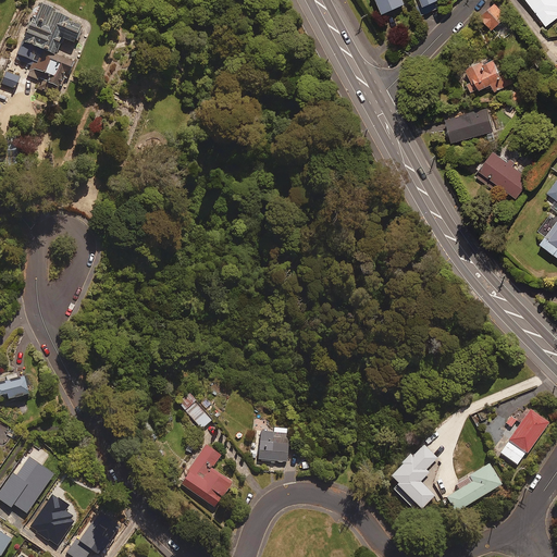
[(407,9),(403,0),(376,0),(385,17),(407,9)]
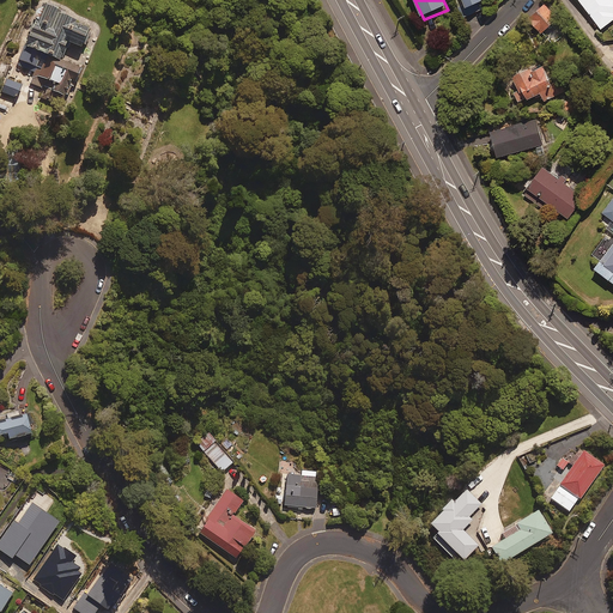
[(462,0),(463,1),(457,5),(462,16),(486,5),(483,0),(462,0)]
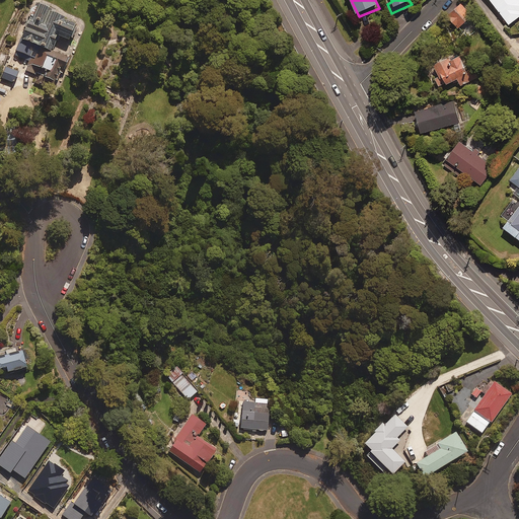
[(471,14),(460,0),(458,0),(445,11),(457,25),(471,14)]
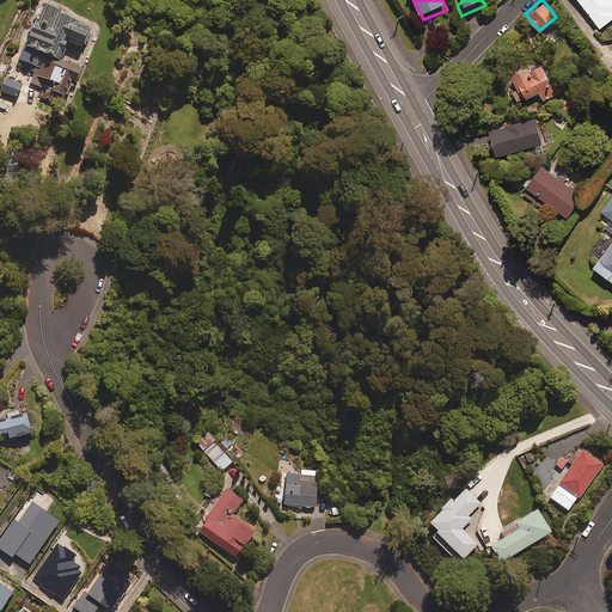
[(611,10),(611,0),(579,0),(599,26),(611,17),(611,12),(611,11),(611,10)]
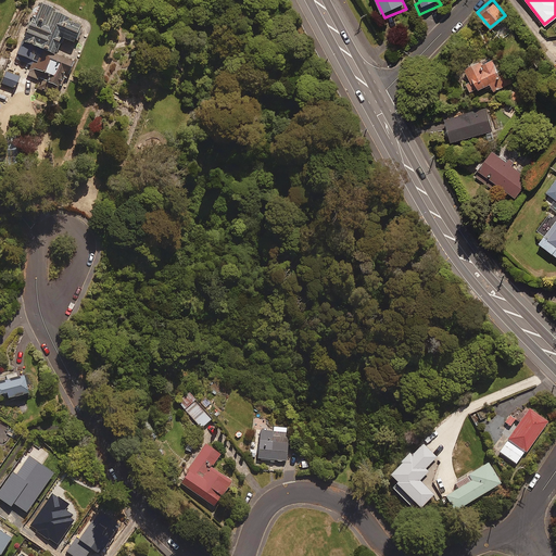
[(38,1),(25,38),(16,59),(30,64),(27,74),(59,87),(67,65),(72,67),(74,61),(54,53),(57,50),(54,49),(60,36),(75,42),(80,26),(64,21),(65,16),(54,12),(55,8),(38,1)]
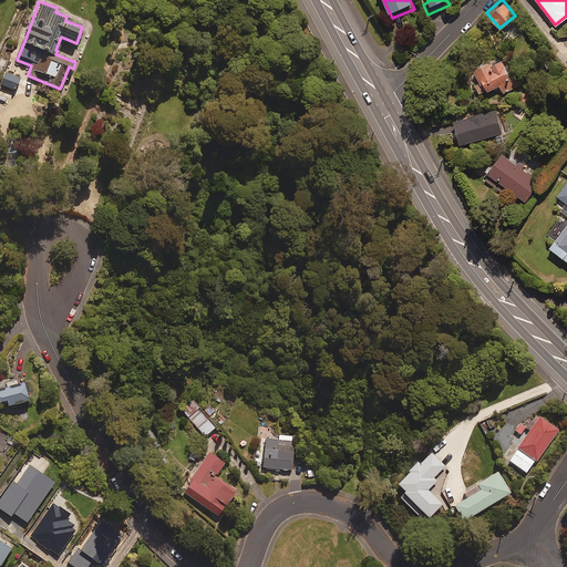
[(509,75),(502,57),(490,62),(487,58),(473,63),(480,80),(474,82),(477,92),(498,83),(503,92),(519,85),(514,73),(509,75)]
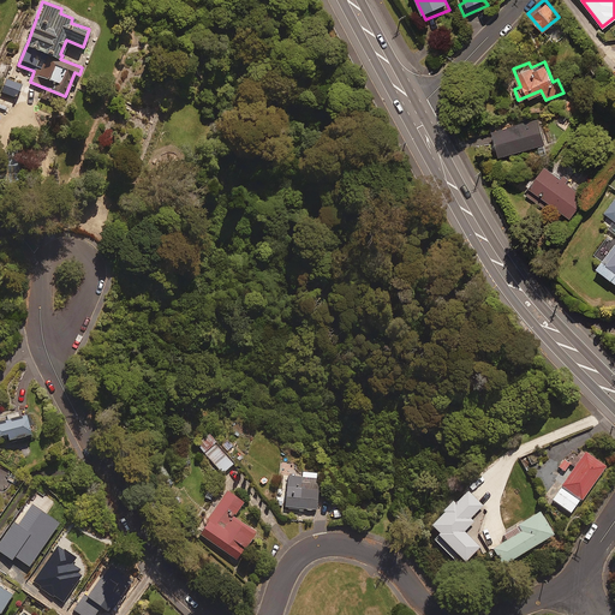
[(27,83),(6,75),(0,90),(0,91),(19,100),(27,83)]
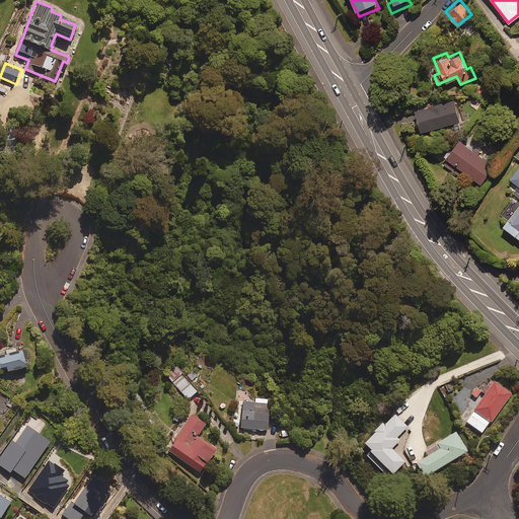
[(458,121),(453,98),(415,107),(420,130),(458,121)]
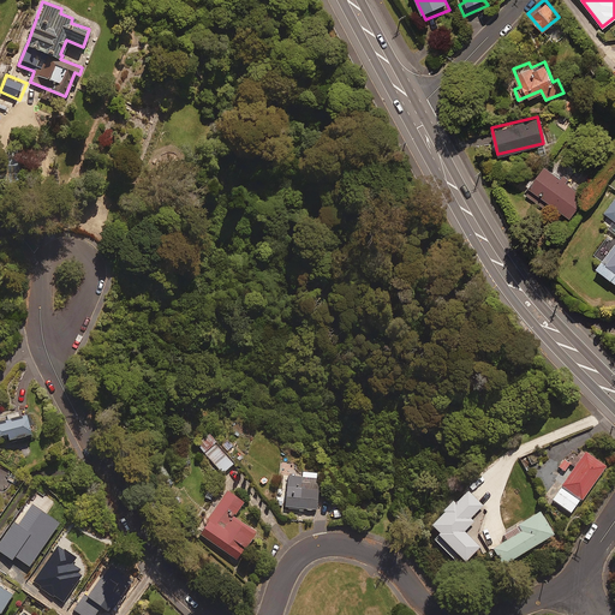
[(561,173),(557,178),(541,166),(526,185),(530,187),(525,195),(543,207),(548,202),(568,216),(584,196),(565,183),(568,178),(561,173)]
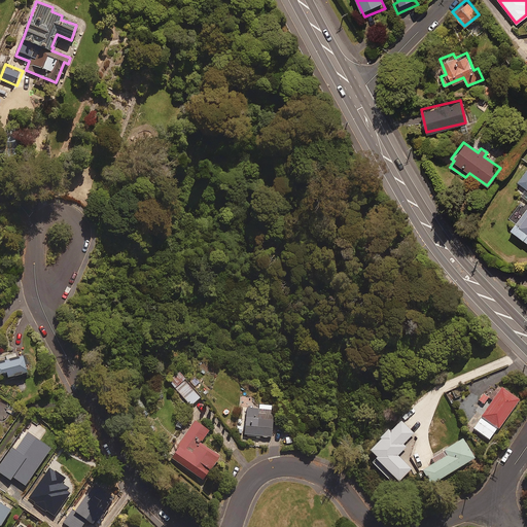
[(526,207),(512,225),(526,239),(526,207)]
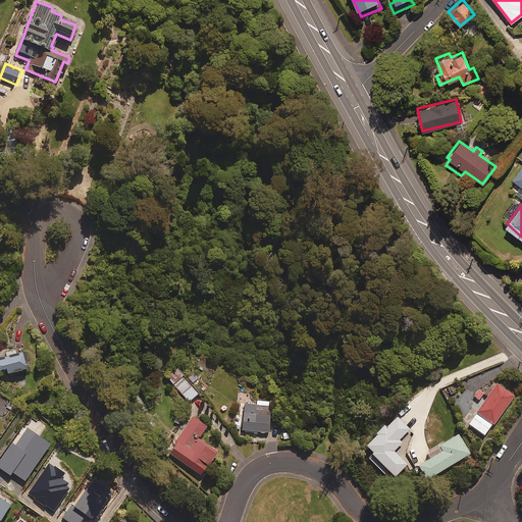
[(0,371),(28,366),(23,349),(0,354),(0,371)]
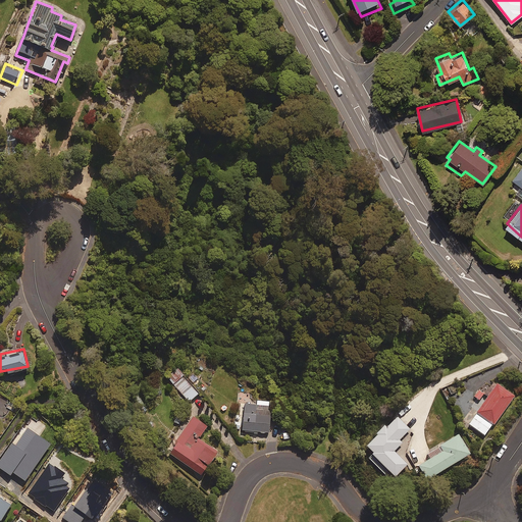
[(185,374),(174,384),(189,401),(200,390),(185,374)]
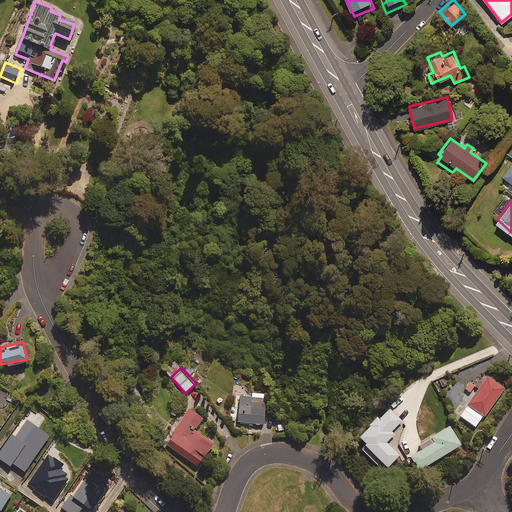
[(503,387),(483,373),(474,385),(478,388),(458,414),(474,427),(503,387)]
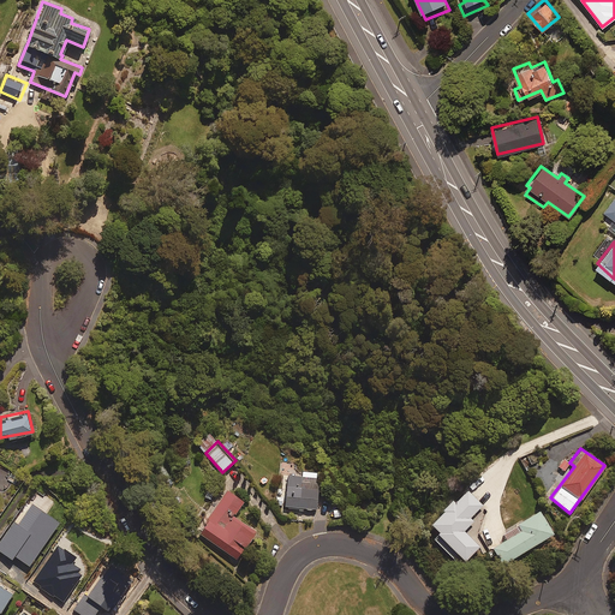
[(562,458),(555,467),(563,473),(571,465),(562,458)]
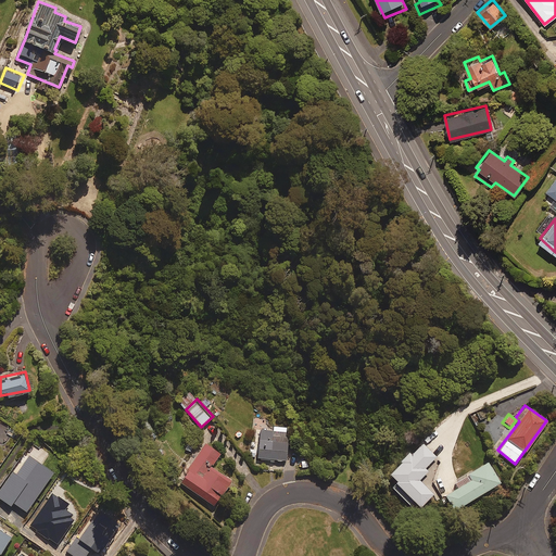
[(288,427),(272,426),(272,431),(258,430),(256,458),(285,460),(288,427)]
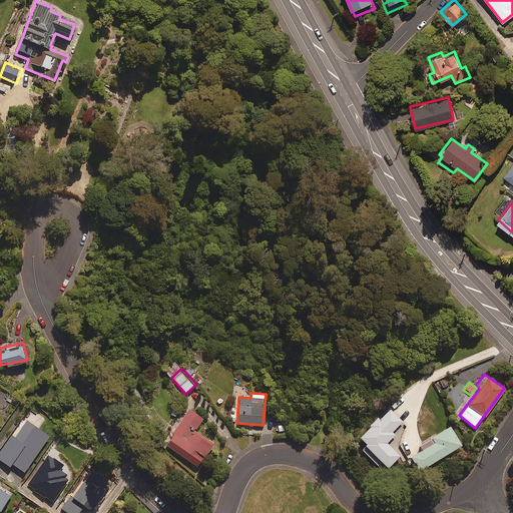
[(401,421),(386,405),(352,436),(384,470),(400,455),(388,442),(395,435),(391,431),(401,421)]
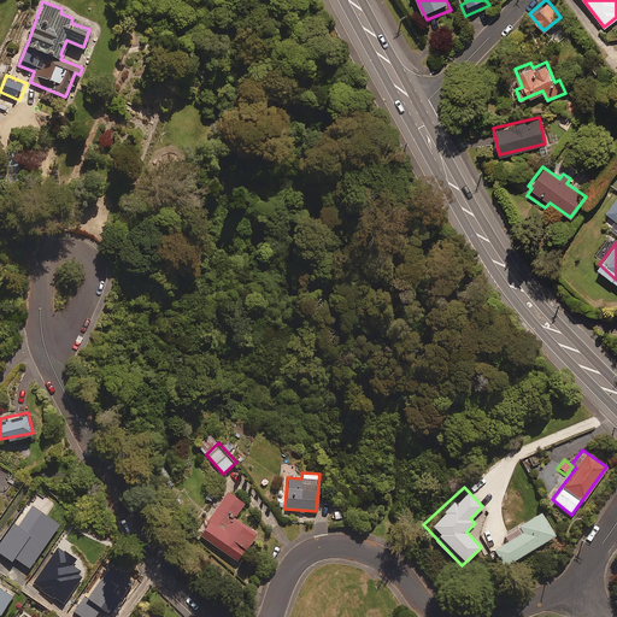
[(246,500),(229,489),(199,533),(238,559),(257,530),(235,516),(246,500)]
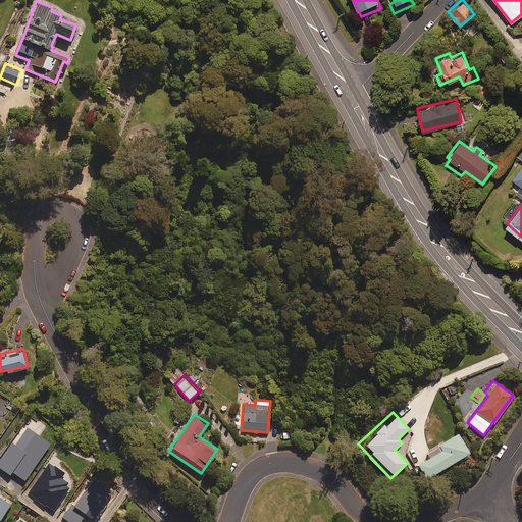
[(521,423),(517,420),(508,432),(513,436),(521,423)]
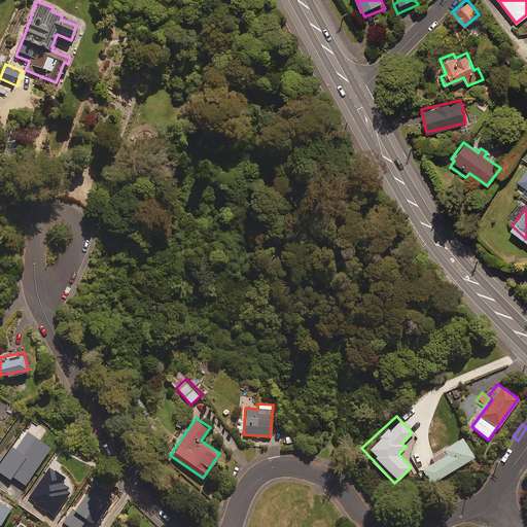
[(473,458),(462,438),(442,450),(444,454),(421,466),(429,482),(473,458)]
